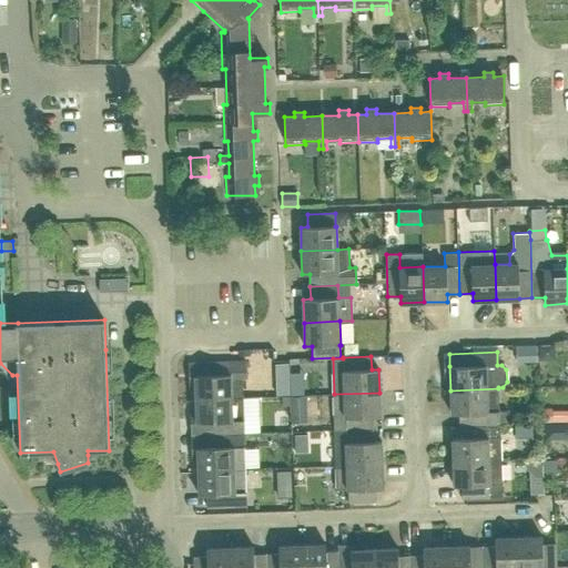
[(245,361),(202,363),(195,363),(196,375),(194,375),(195,399),(243,397),(242,378),(246,377),(245,361)]
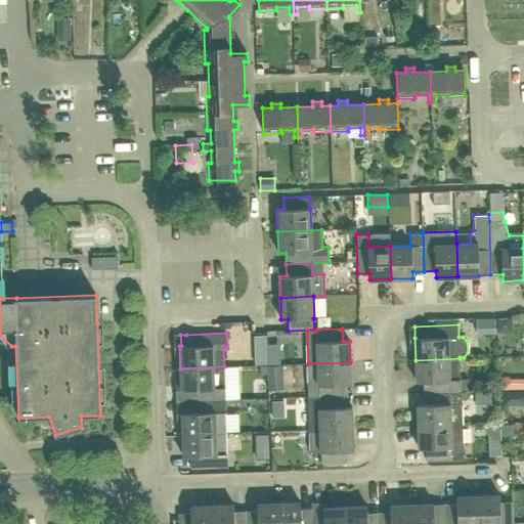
[(266,352),(254,352),(255,364),(267,364),(266,352)]
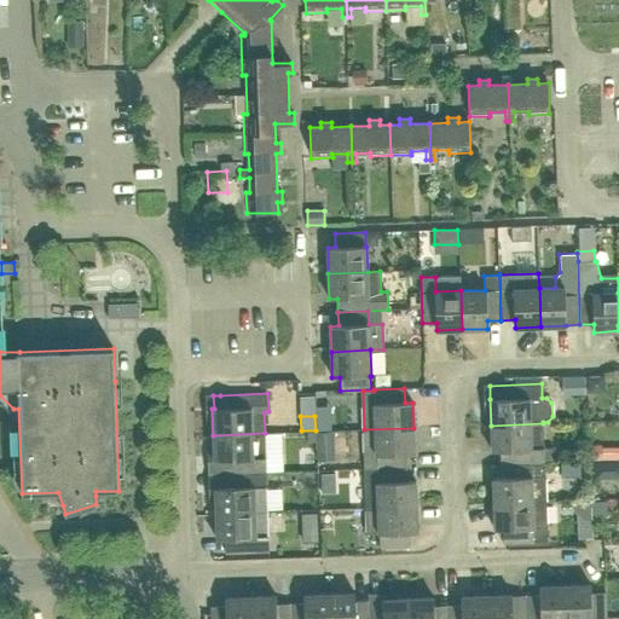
[(492,451),(499,451),(501,464),(531,463),(544,462),(554,462),(554,447),(543,447),(543,423),(491,426),(492,451)]
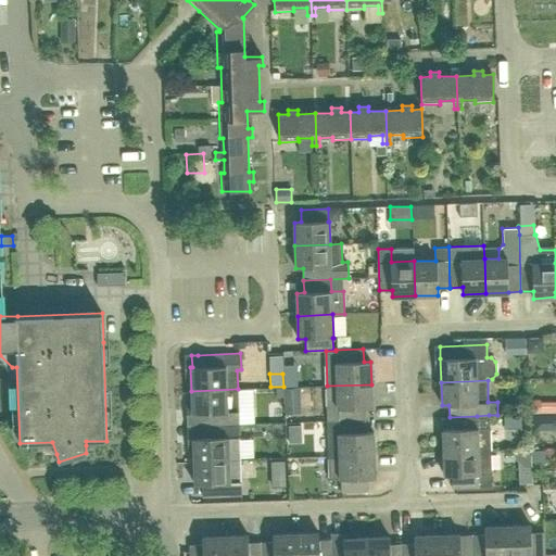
[(373,407),(371,384),(327,386),(328,421),(366,420),(365,408),(373,407)]
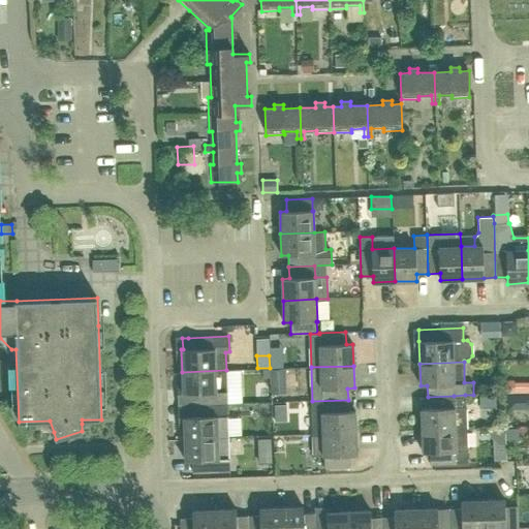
[(285,369),(273,370),(273,382),(285,381),(285,369)]
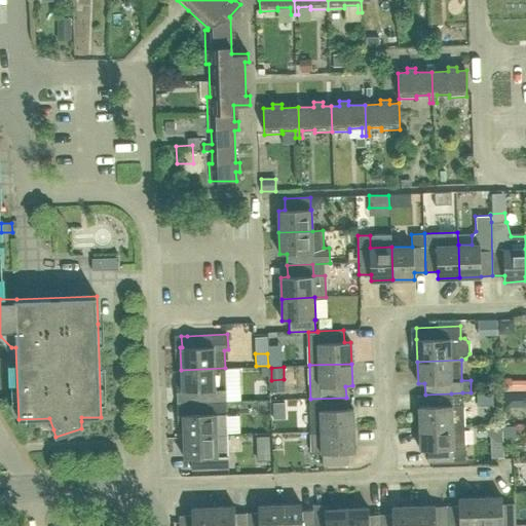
[(181,370),(182,391),(188,390),(189,403),(226,402),(225,368),(181,370)]
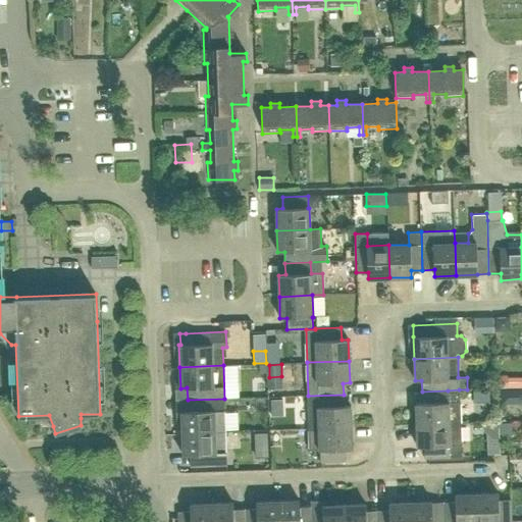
[(490,383),(515,381),(514,366),(489,368),(490,383)]
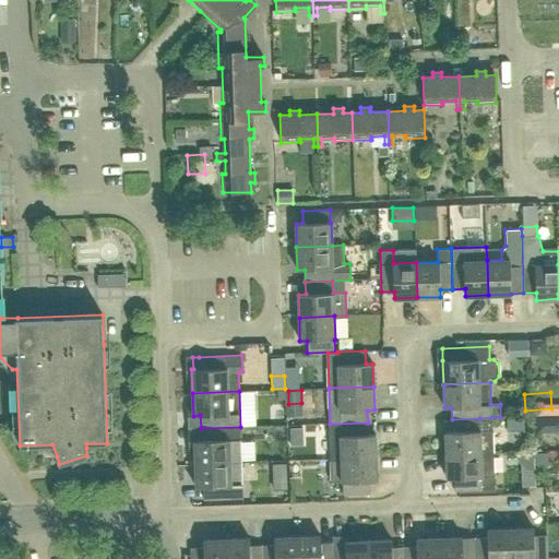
[(491,430),(491,417),(479,418),(452,419),(452,431),(444,432),(445,455),(492,453),(491,430)]
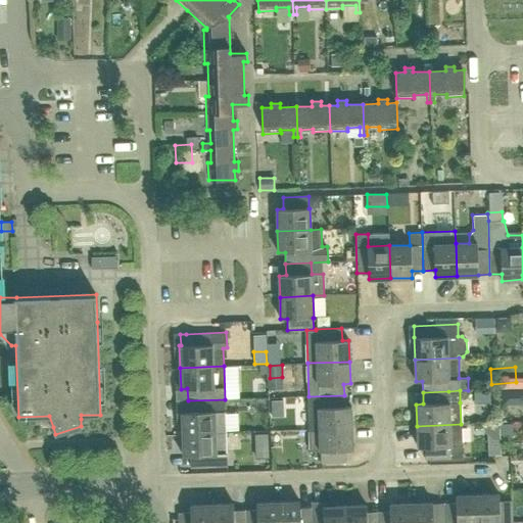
[(344,407),(344,395),(308,396),(310,429),(351,428),(351,407),(344,407)]
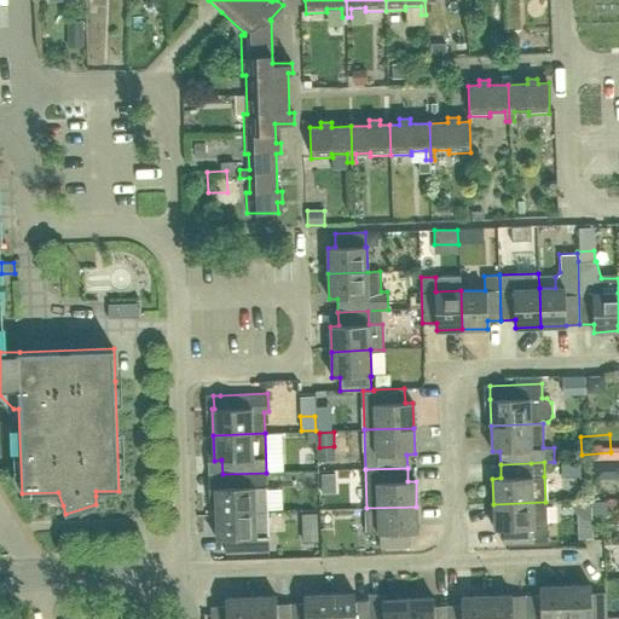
[(223,474),(223,487),(215,487),(215,514),(267,512),(266,473),(223,474)]
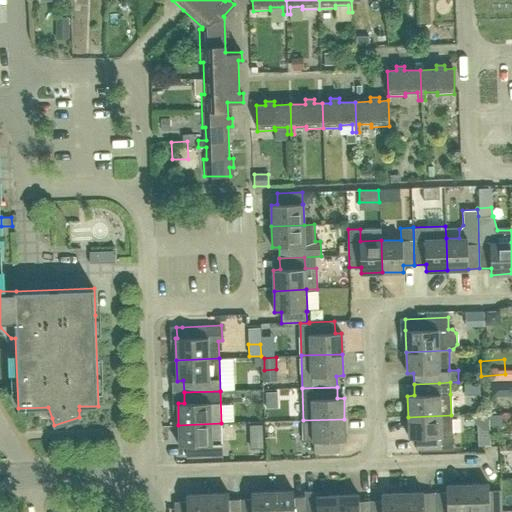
[(408,417),(409,438),(416,438),(416,449),(452,448),(451,415),(408,417)]
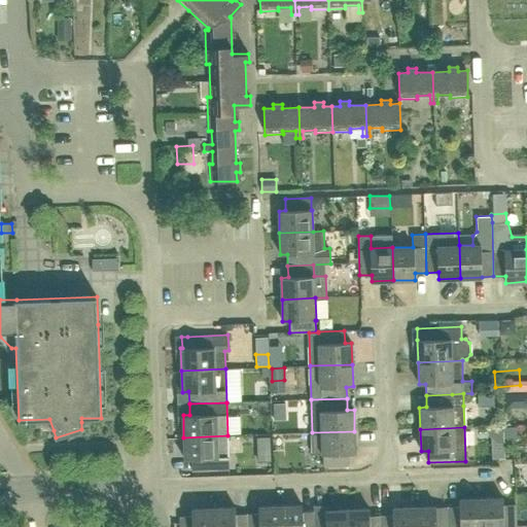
[(348,453),(355,453),(354,431),(312,432),(313,455),(322,454),(323,466),(349,465),(348,453)]
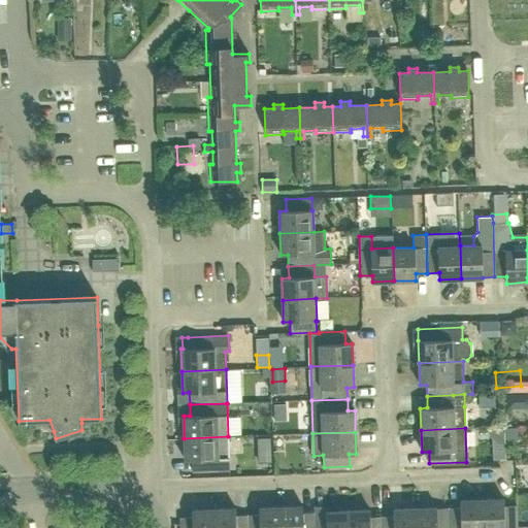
[(192,471),(218,470),(229,470),(228,436),(184,438),(185,460),(192,459),(192,471)]
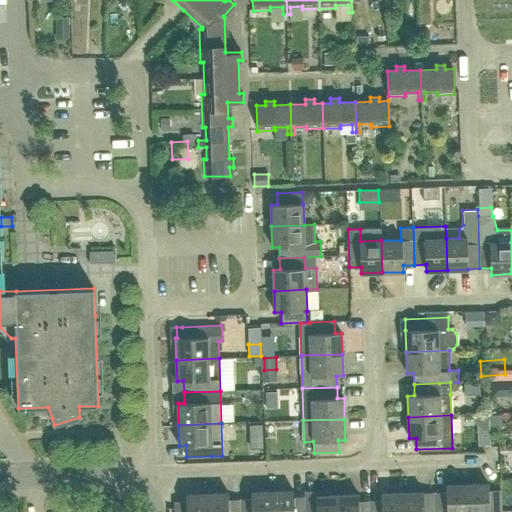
[(248,437),(262,436),(262,425),(247,425),(248,437)]
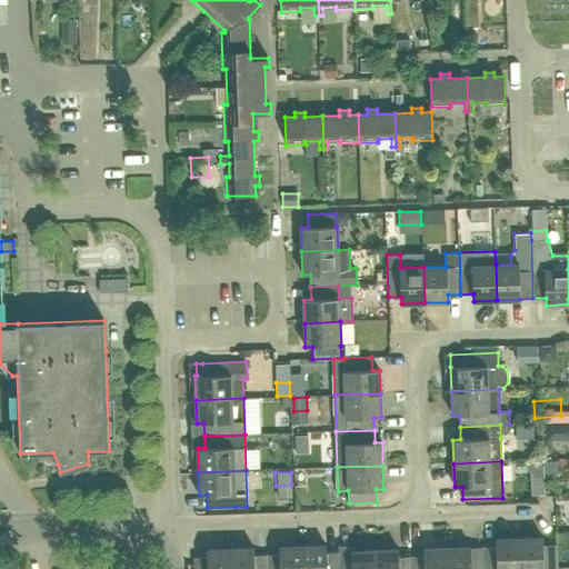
[(568,537),(568,520),(545,522),(546,538),(568,537)]
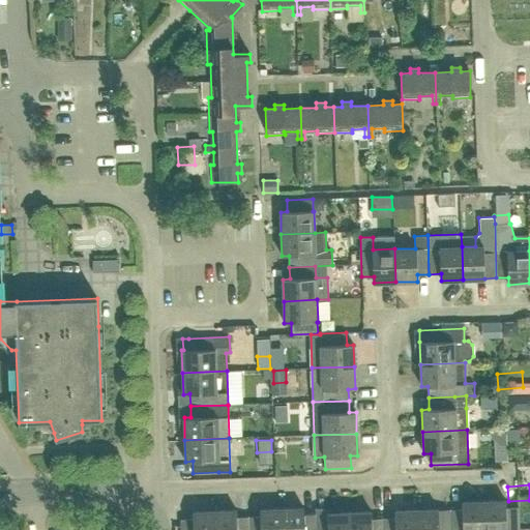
[(484,529),(483,501),(462,502),(462,509),(450,509),(450,529),(484,529)]
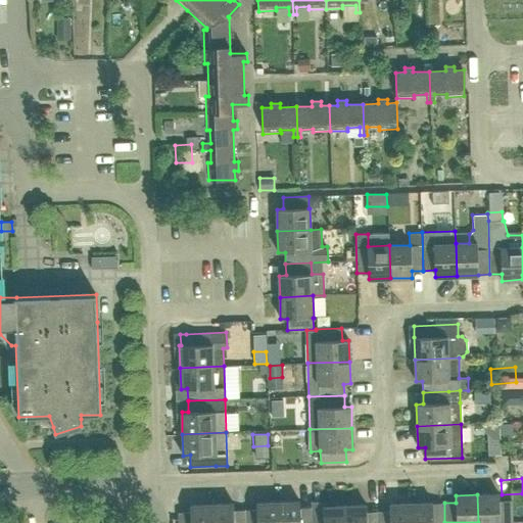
[(511,522),(511,501),(498,501),(498,494),(477,494),(478,522),(511,522)]
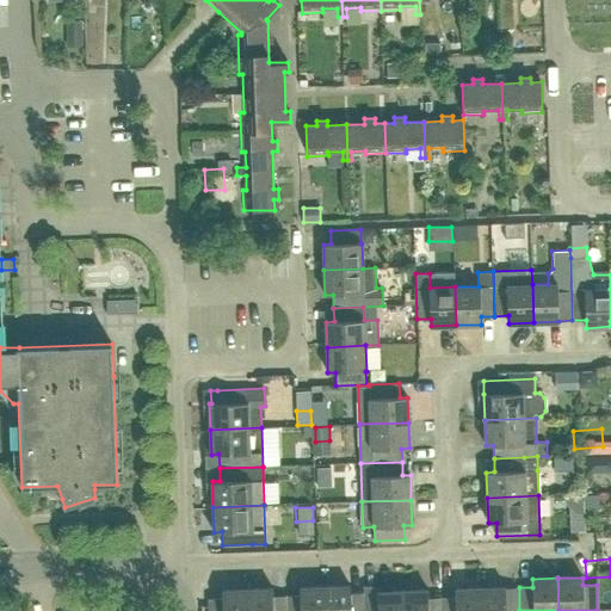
[(325,610),(325,586),(300,587),(300,596),(287,596),(287,610),(325,610)]
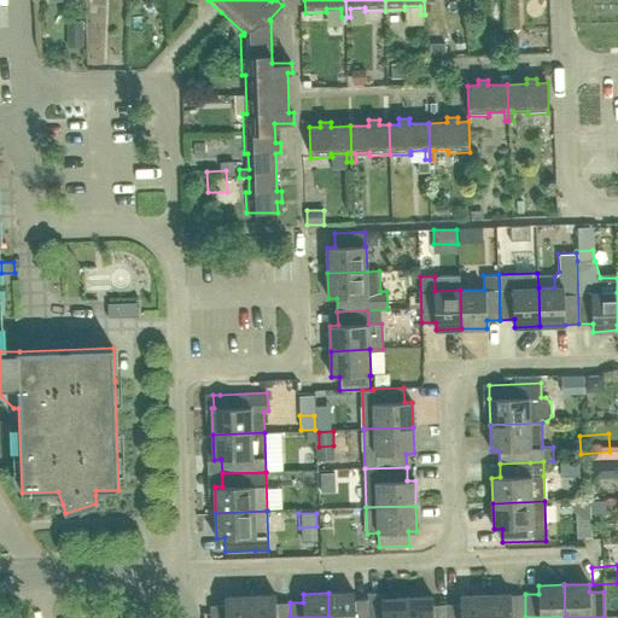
[(328,593),(328,617),(368,617),(368,600),(354,600),(354,593),(328,593)]
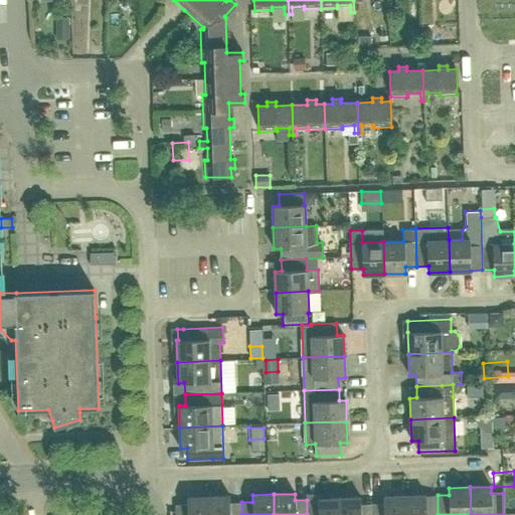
[(425,496),(425,495),(404,496),(404,514),(438,514),(438,495),(425,496)]
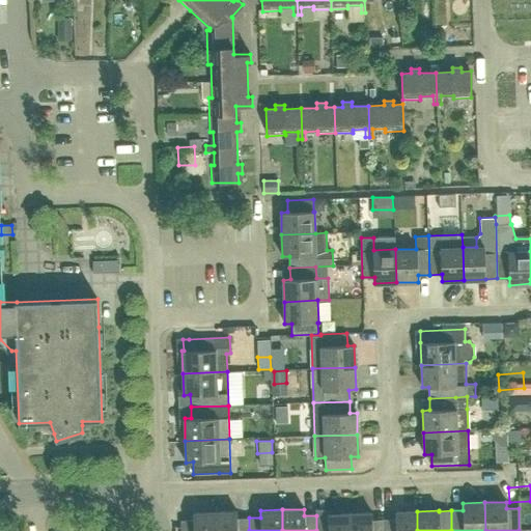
[(215,530),(249,530),(249,518),(238,518),(236,511),(215,512),(215,530)]
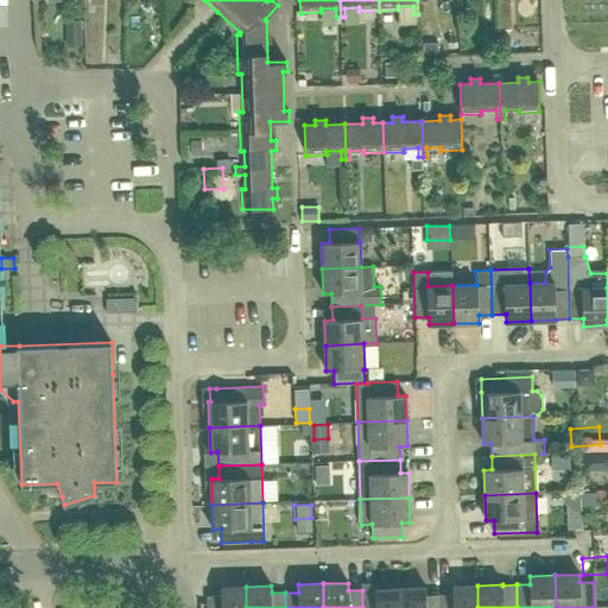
[(453,594),(439,594),(439,607),(477,607),(477,586),(453,586),(453,594)]
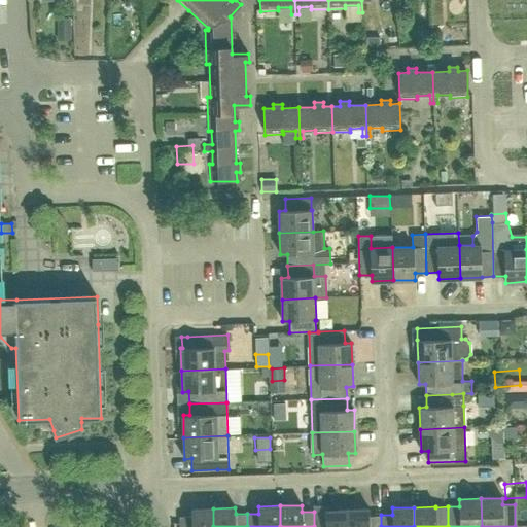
[(191,508),(191,516),(180,516),(180,526),(213,526),(213,508),(191,508)]
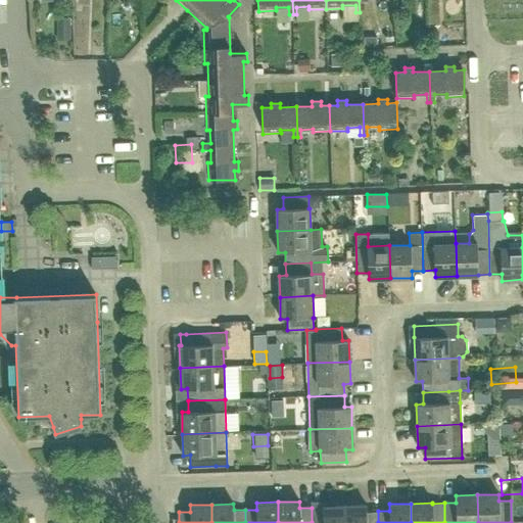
[(378,522),(378,511),(367,512),(366,505),(344,506),(344,522),(378,522)]
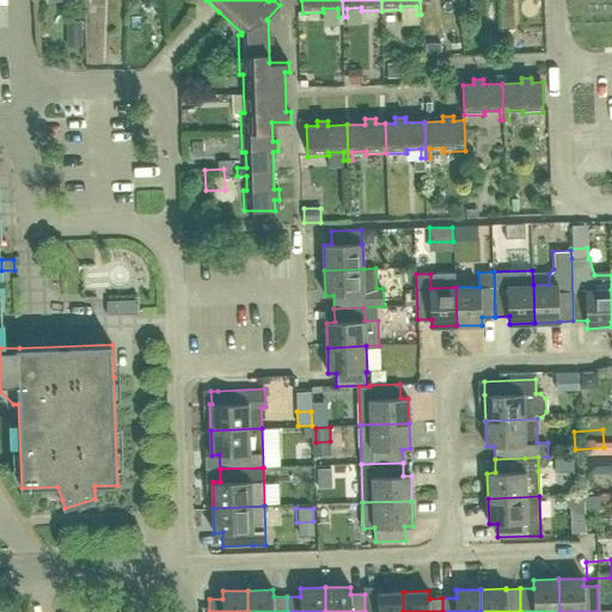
[(365,594),(365,611),(403,611),(403,592),(378,593),(365,594)]
